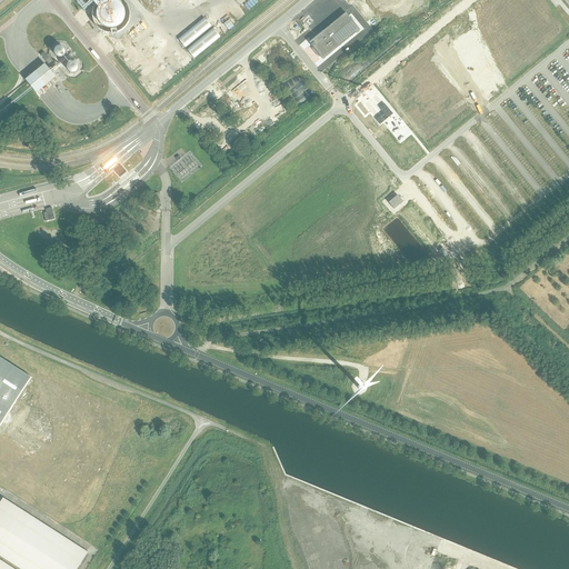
[(92,22),(95,26),(98,29),(101,32),(106,33),(110,35),(115,33),(119,32),(122,30),(126,27),(128,23),(129,19),(129,15),(128,10),(127,6),(123,1),(121,0),(99,0),(98,1),(95,5),(92,9),(91,13),(91,18),(92,22)]
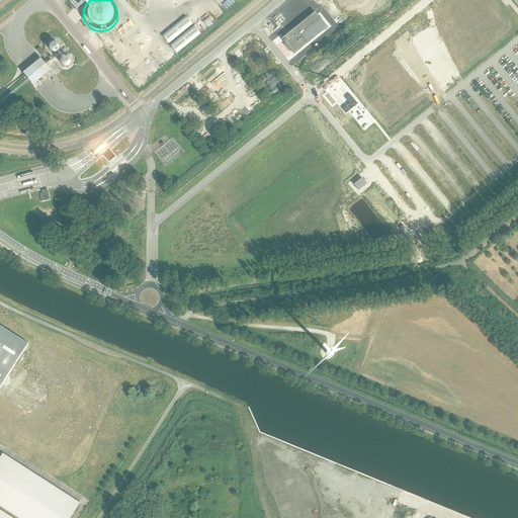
[(316,12),(282,38),(295,55),(329,27),(316,12)]
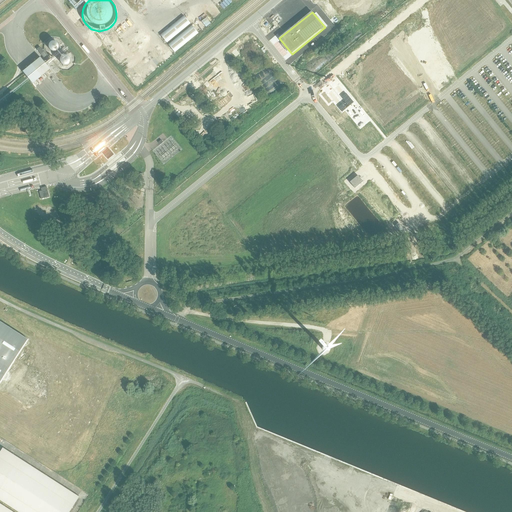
[(191,24),(184,16),(160,35),(167,43),(191,24)]
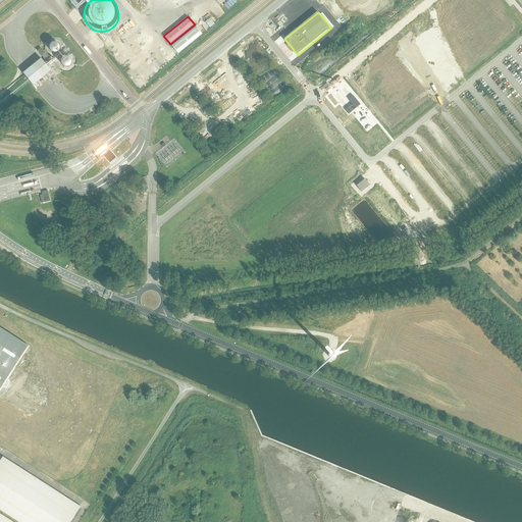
[(207,22),(211,28),(216,22),(211,17),(207,22)]
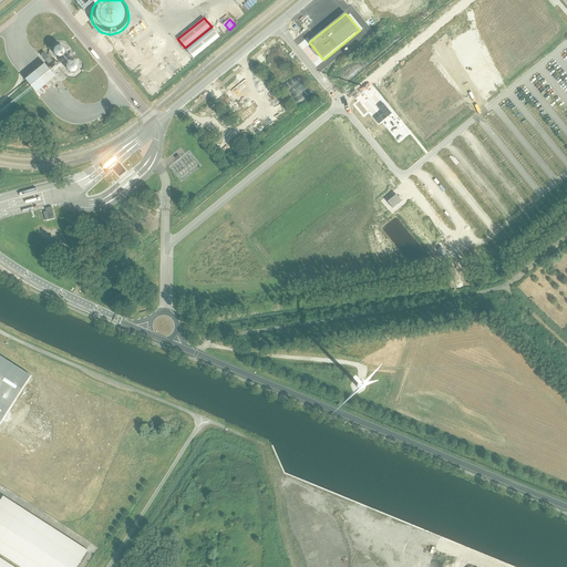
[(213,28),(186,50),(194,59),(220,38),(213,28)]
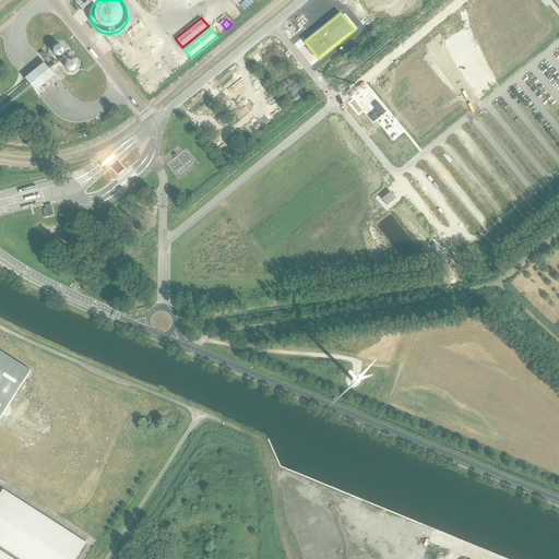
[(52,51),(54,54),(55,56),(57,57),(59,57),(61,56),(62,55),(63,52),(63,49),(62,47),(60,46),(57,46),(55,47),(54,49),(52,51)]
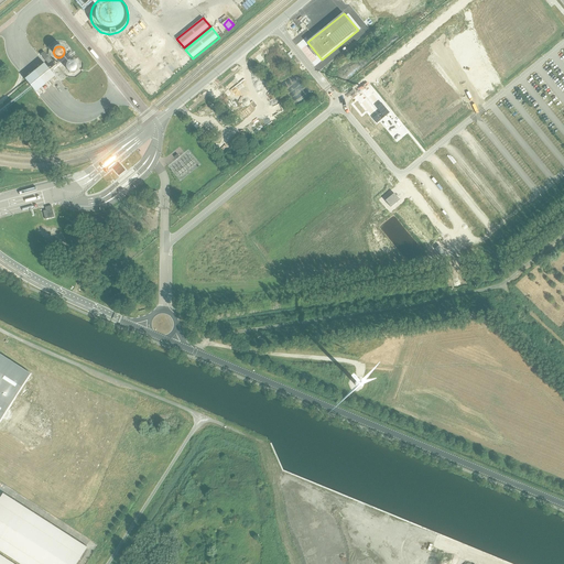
[(45,51),(42,55),(51,65),(54,62),(45,51)]
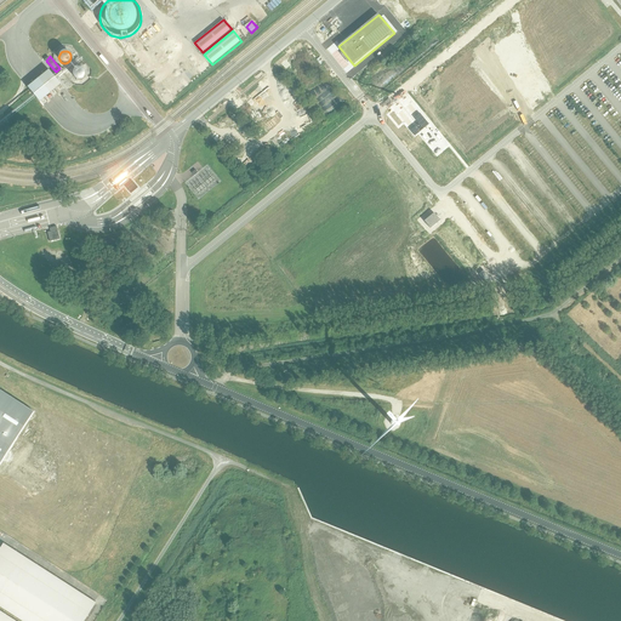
[(205,62),(194,70),(198,75),(209,67),(205,62)]
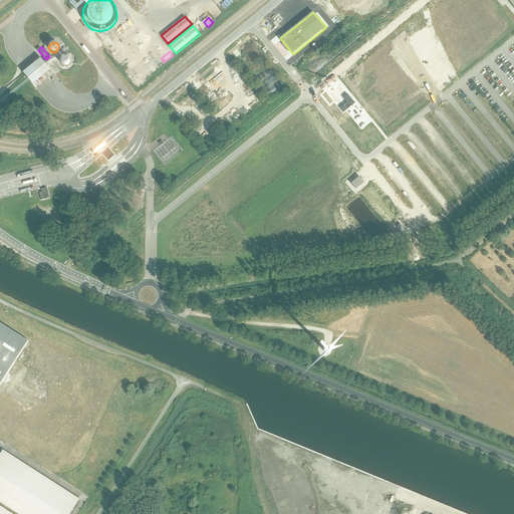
[(60,61),(60,63),(62,65),(63,66),(65,66),(67,65),(69,64),(70,62),(69,59),(68,57),(66,56),(64,56),(62,57),(60,59),(60,61)]
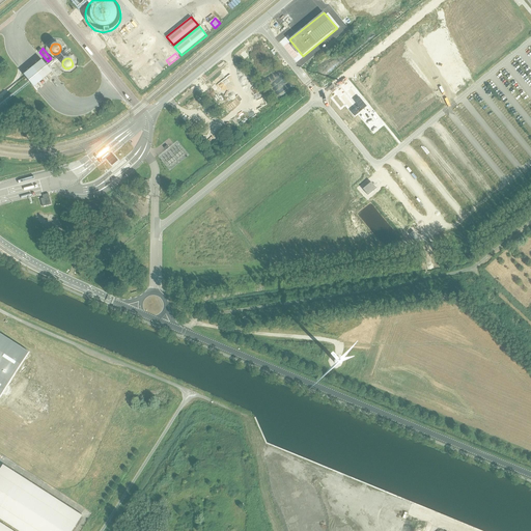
[(159,60),(140,73),(147,84),(166,71),(159,60)]
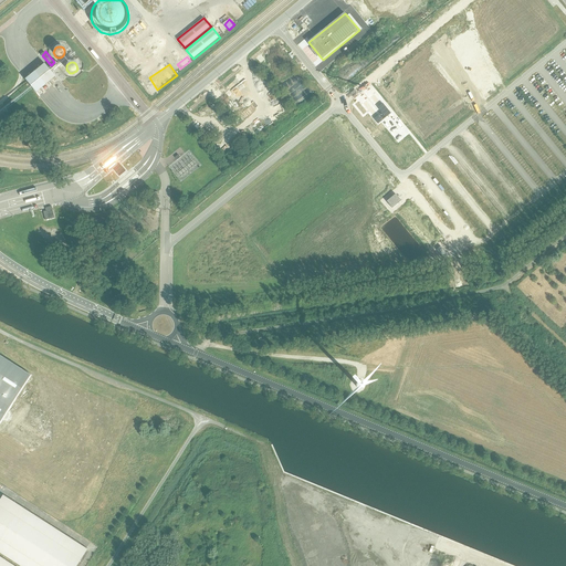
[(44,65),(34,73),(45,86),(55,77),(44,65)]
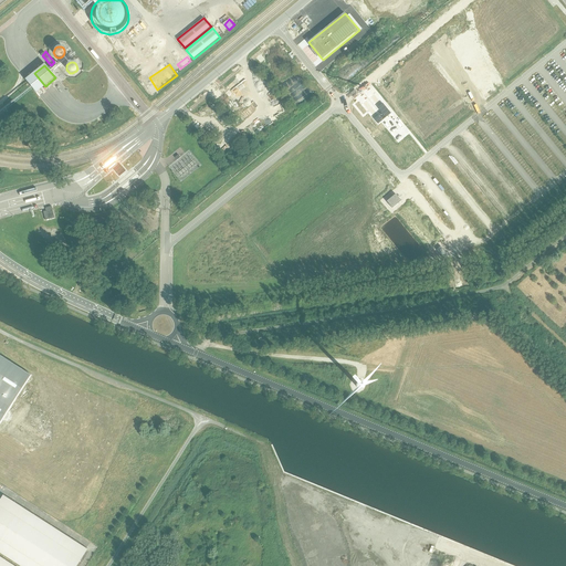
[(390,114),(374,93),(362,104),(378,124),(390,114)]
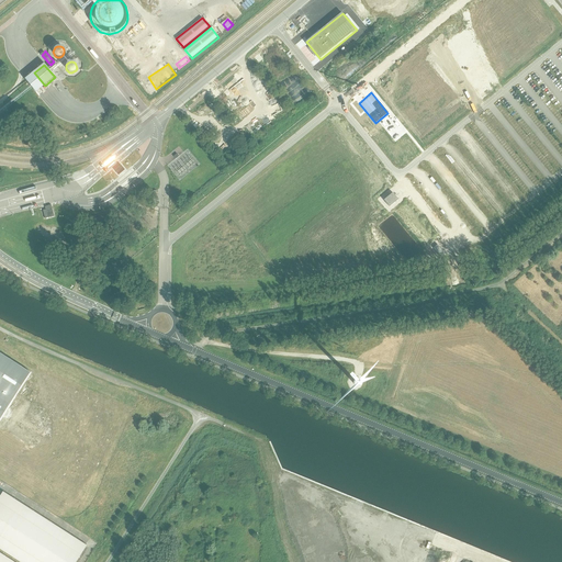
[(123,164),(116,169),(120,175),(126,169),(123,164)]
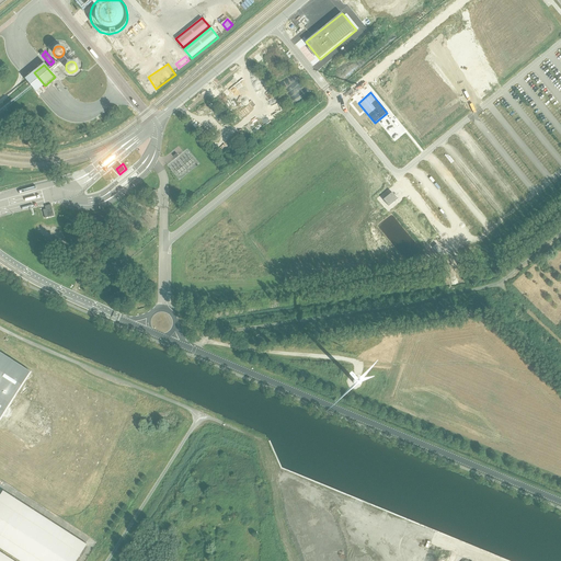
[(398,199),(392,193),(384,199),(389,206),(398,199)]
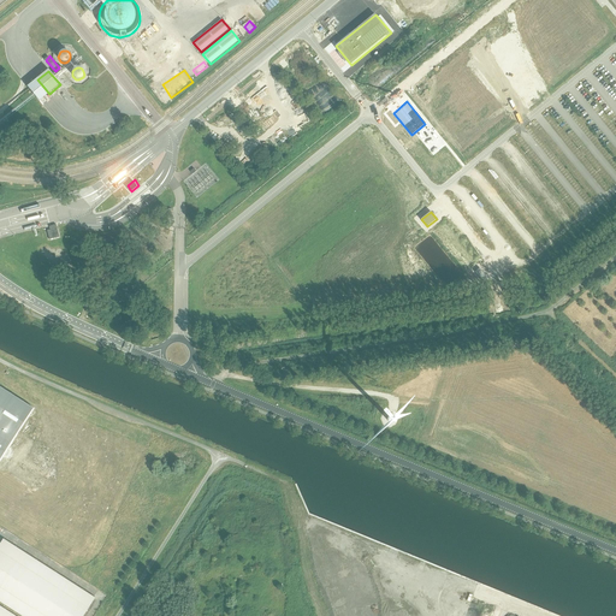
[(59,237),(57,225),(49,226),(51,230),(47,231),(49,240),(59,237)]
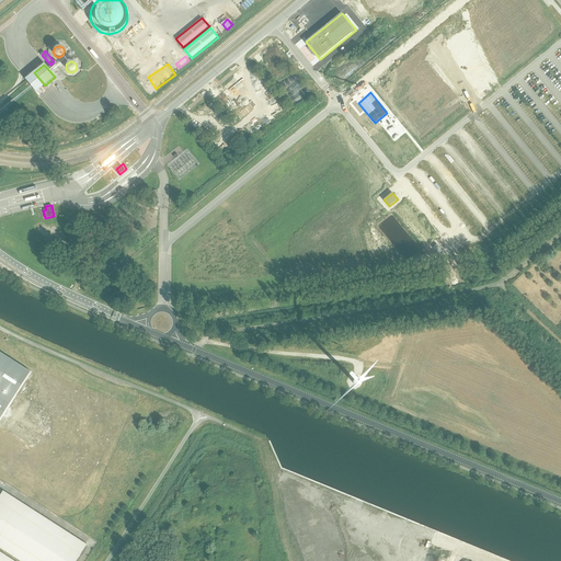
[(0,420),(31,371),(0,352),(0,420)]
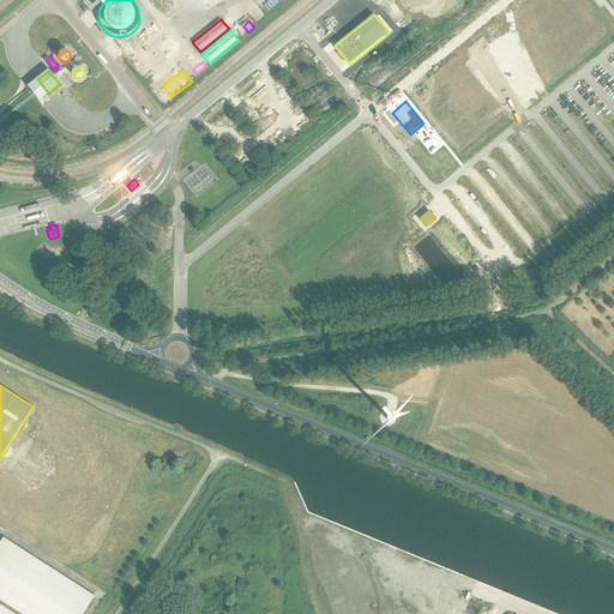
[(4,537),(0,542),(0,600),(22,613),(83,613),(95,596),(4,537)]
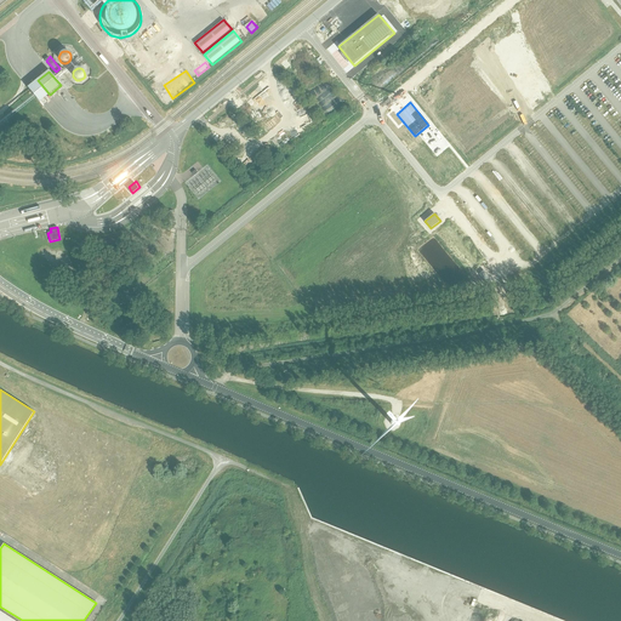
[(16,620),(0,610),(0,620),(16,620)]
